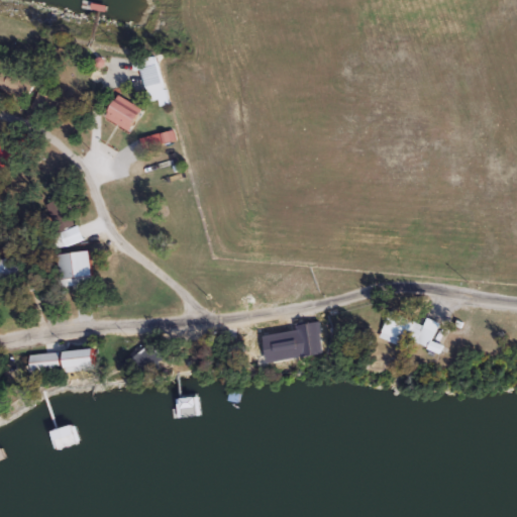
[(167,91),(148,95),(141,67),(159,63),(167,91)]
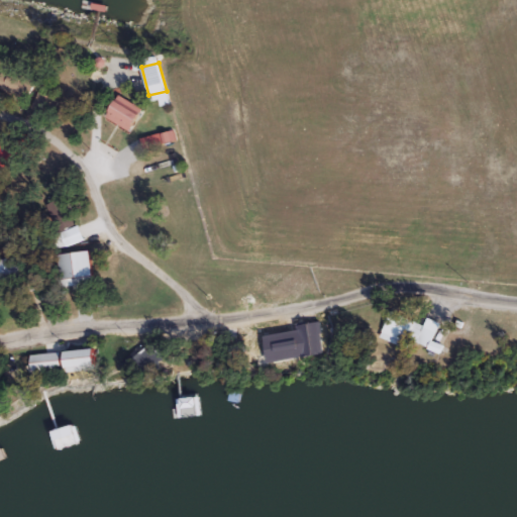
[(0,87),(0,79),(6,65),(37,78),(28,99),(0,87)]
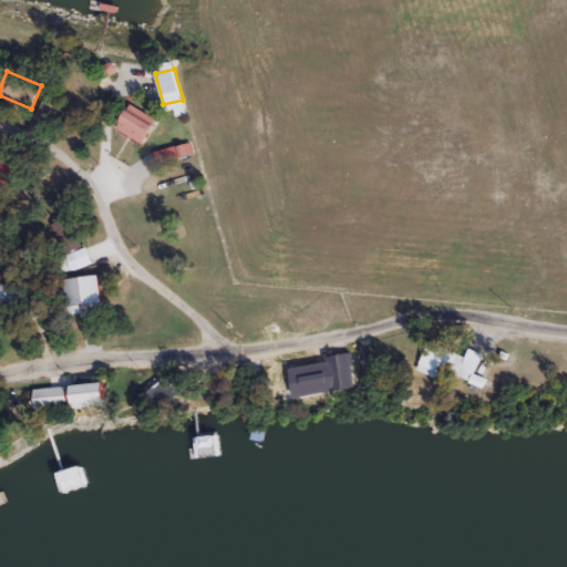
[(158,119),(143,143),(116,127),(132,102),(158,119)]
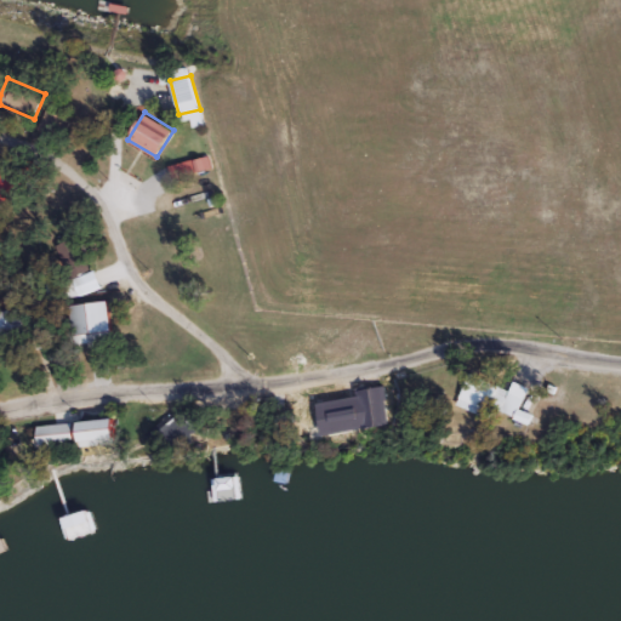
[(81,295),(75,278),(97,269),(103,286),(81,295)]
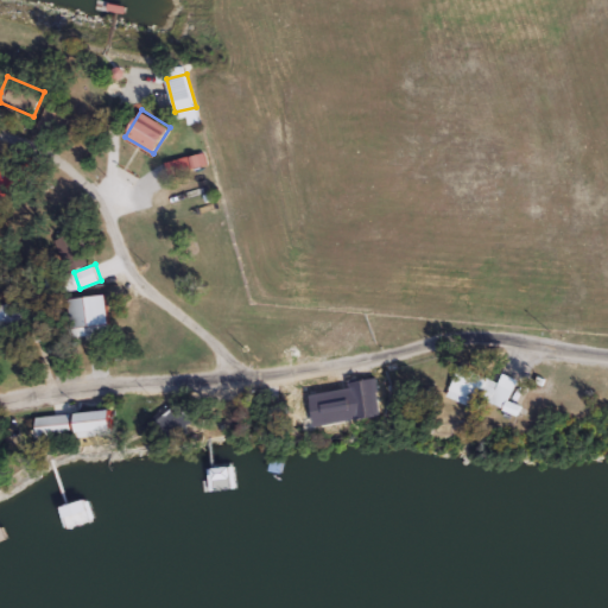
[(106,295),(109,333),(75,336),(71,298),(106,295)]
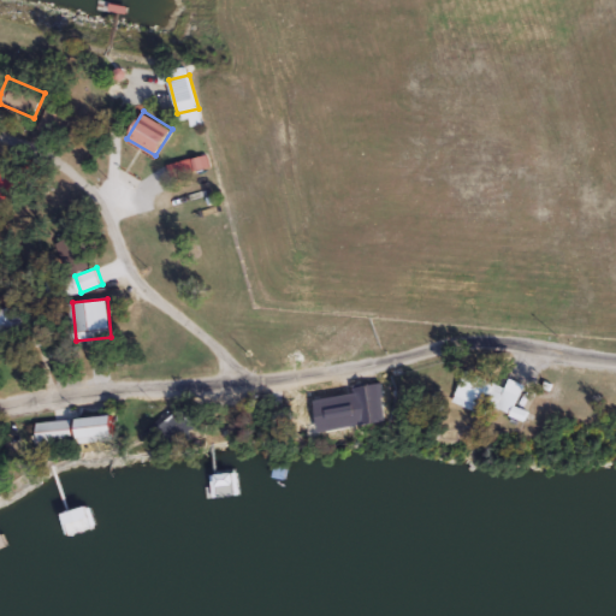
[(544,384),(532,421),(460,398),(468,371),(510,384),(511,377),(531,383),(531,379),(544,384)]
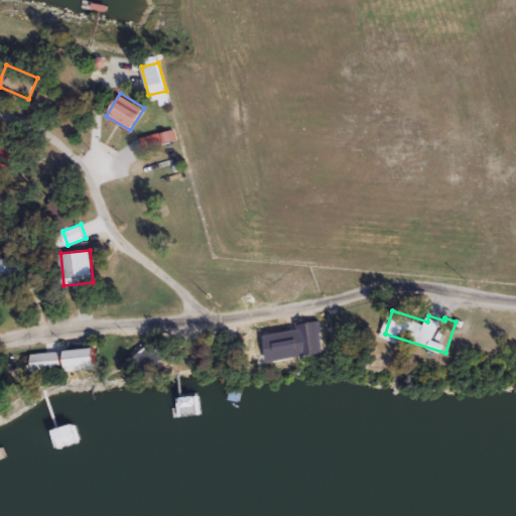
[(298,326),(319,320),(324,340),(303,345),(298,326)]
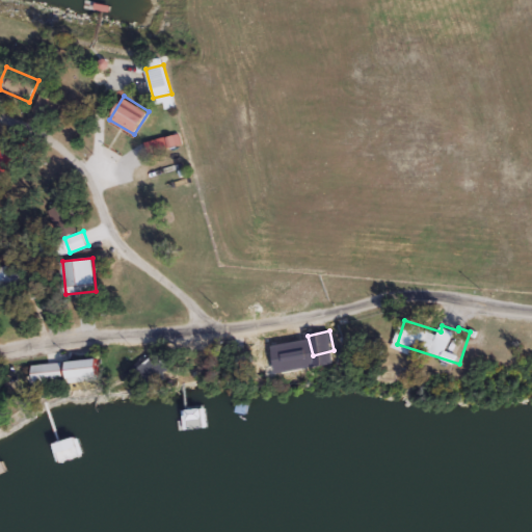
[(126,373),(154,345),(173,364),(144,392),(126,373)]
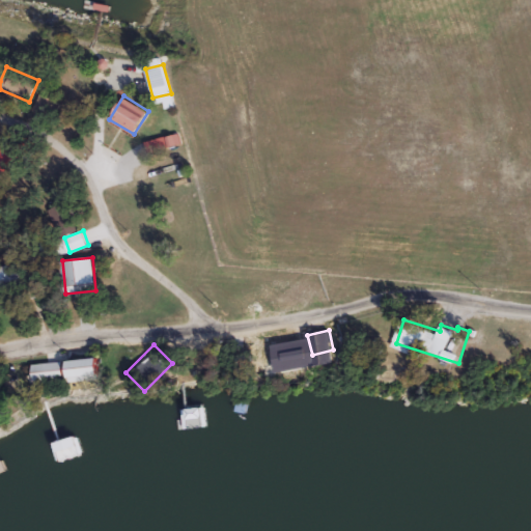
[(71,379),(71,358),(102,359),(102,380),(71,379)]
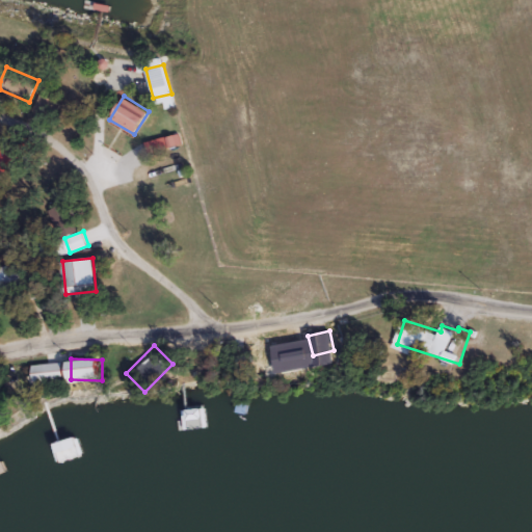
[(33,364),(63,362),(64,380),(34,382),(33,364)]
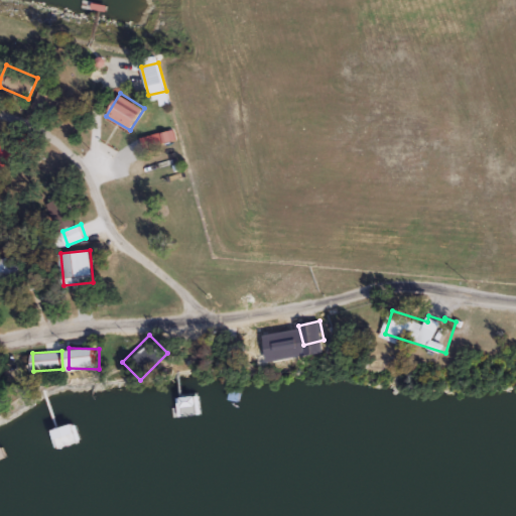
[(108,425),(124,421),(126,430),(111,434),(108,425)]
